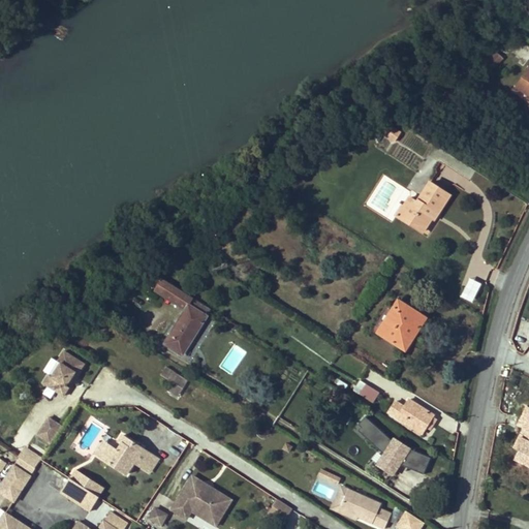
[(494,68),(503,59),(497,53),(488,62),(494,68)]
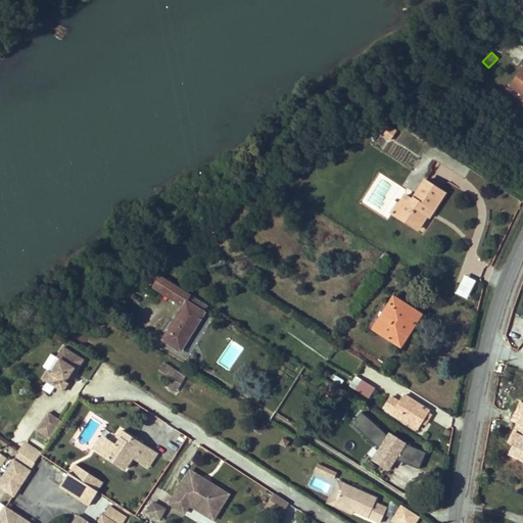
[(522,93),(522,67),(521,67),(510,85),(522,93)]
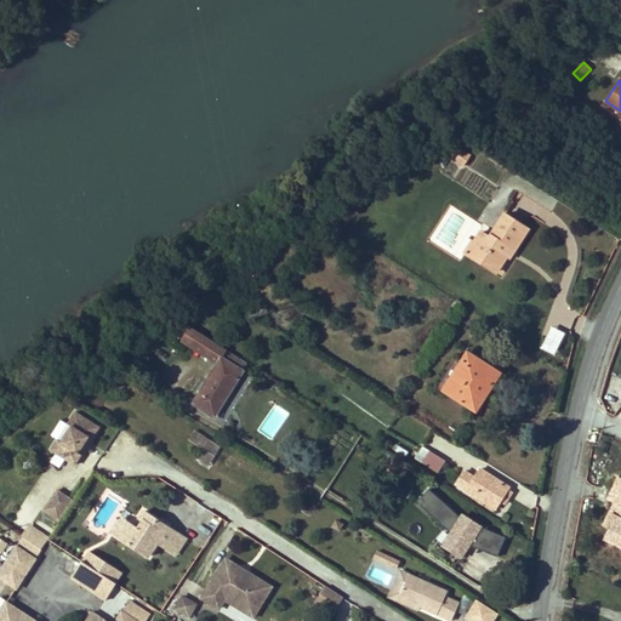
[(469,155),(457,147),(450,158),(457,163),(461,157),(467,160),(469,155)]
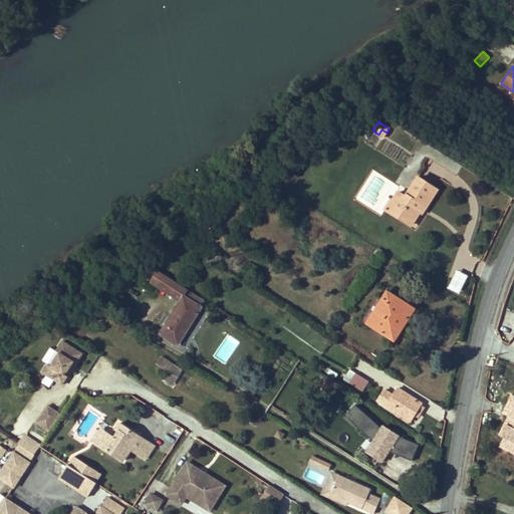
[(417,209),(420,204),(425,207),(437,189),(419,177),(406,197),(399,192),(394,200),(392,199),(384,209),(402,220),(402,219),(411,225),(420,211),(417,209)]
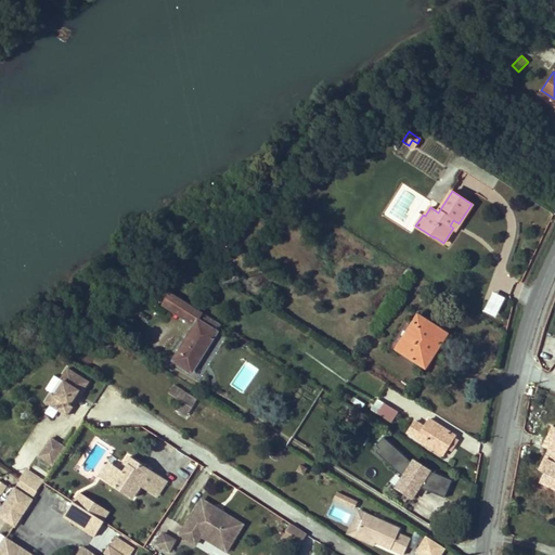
[(455,230),(459,223),(453,220),(450,226),(453,228),(455,230)]
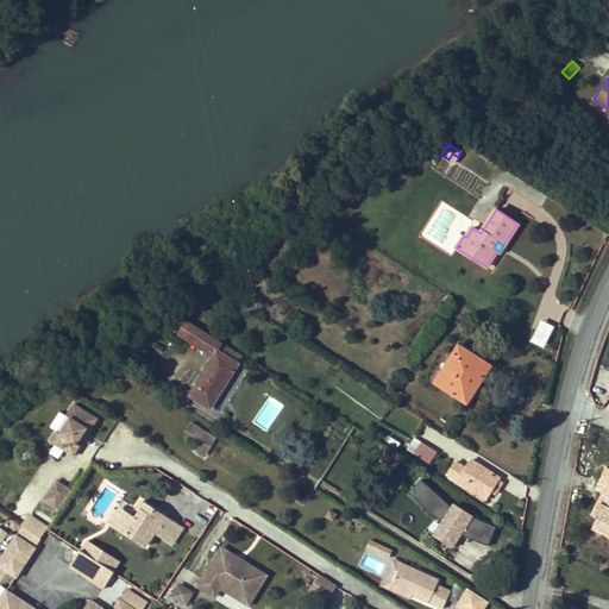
[(180,332),(187,320),(183,318),(176,330),(180,332)]
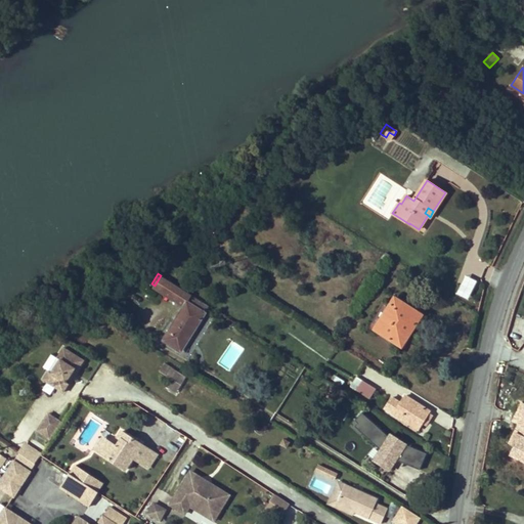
[(164,294),(171,282),(161,275),(155,286),(154,288),(164,294)]
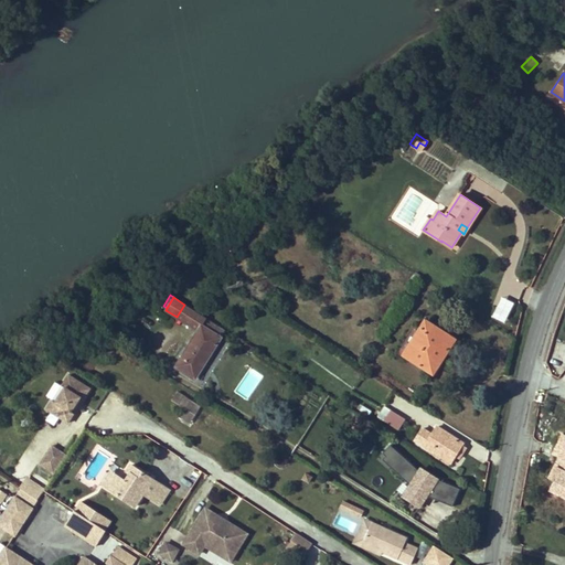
[(492,318),(504,323),(514,302),(501,297),(492,318)]
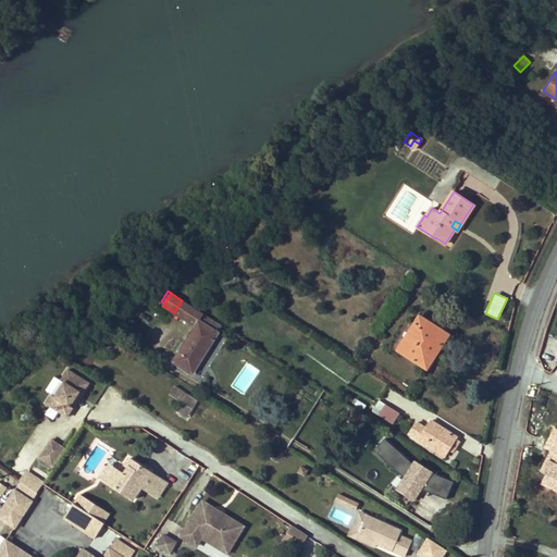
[(196,326),(203,313),(182,300),(174,312),(196,326)]
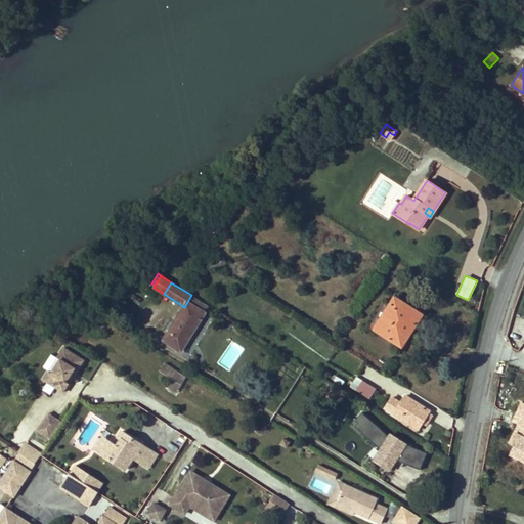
[(180,351),(194,329),(195,330),(206,313),(205,312),(209,306),(199,299),(191,295),(184,307),(163,340),(180,351)]
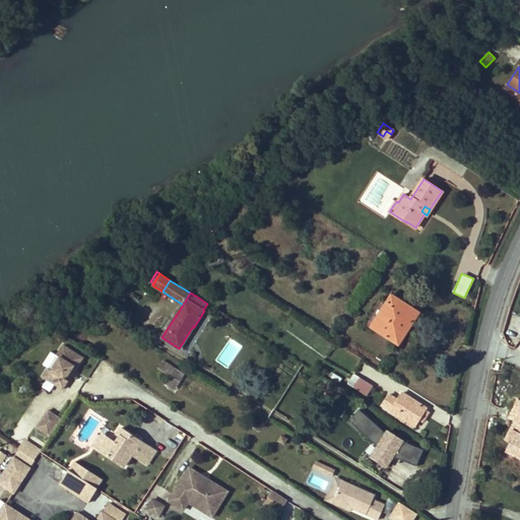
[(406,331),(418,313),(392,296),(387,304),(372,326),(397,342),(404,330),(406,331)]
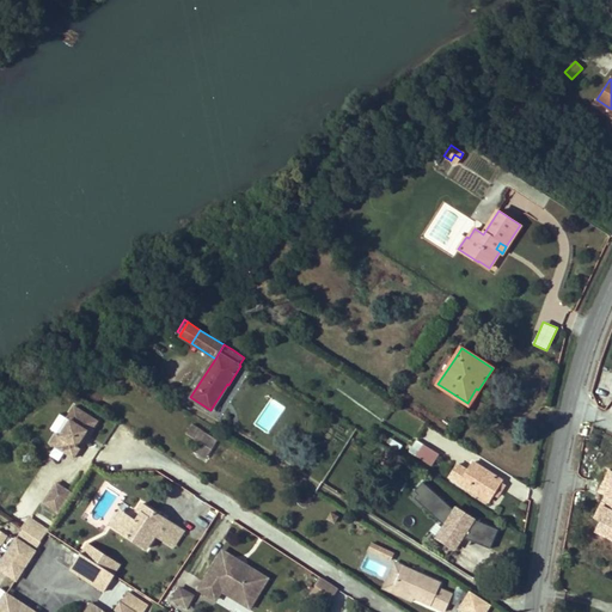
[(438,384),(456,357),(448,353),(430,380),(438,384)]
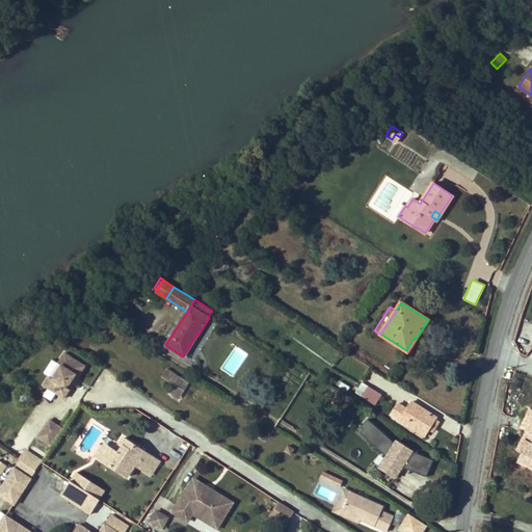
[(407,351),(416,339),(414,338),(406,350),(407,351)]
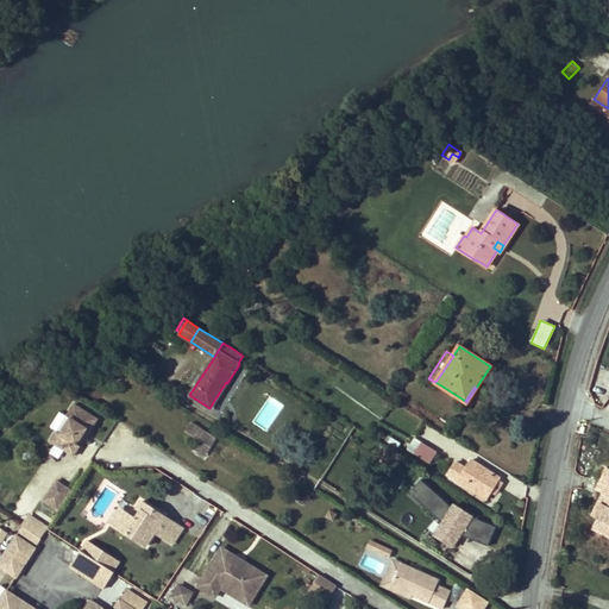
[(76,444),(87,428),(90,431),(98,419),(75,403),(67,415),(70,418),(60,433),(57,431),(50,441),(74,456),(80,446),(76,444)]
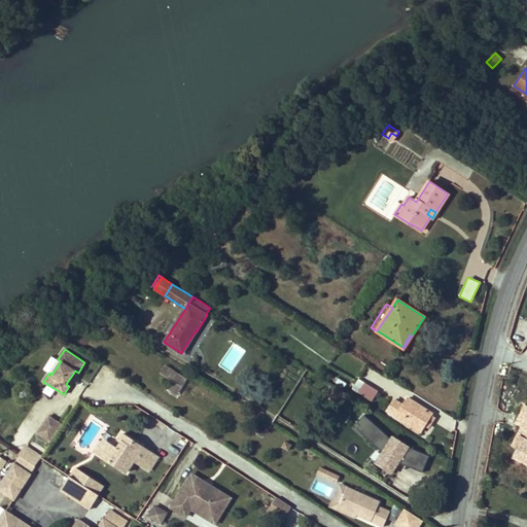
[(170,379),(175,372),(166,364),(161,373),(170,379)]
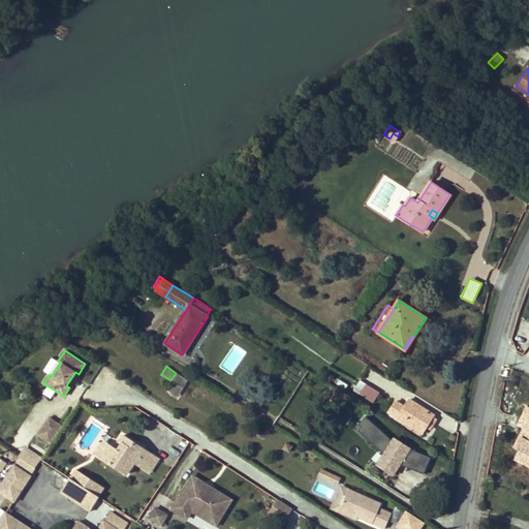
[(178,397),(188,380),(176,373),(170,380),(173,381),(167,390),(178,397)]
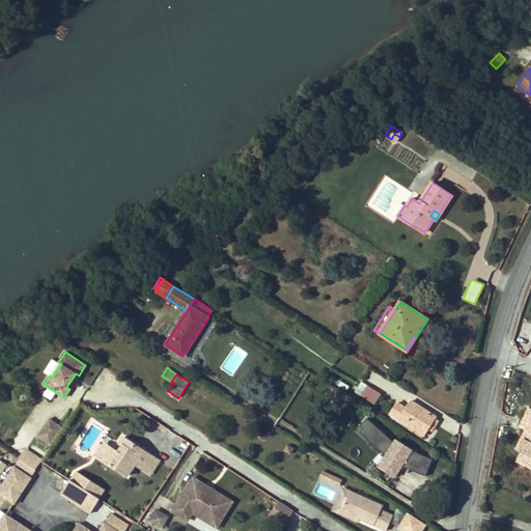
[(361,395),(367,385),(362,382),(355,392),(361,395)]
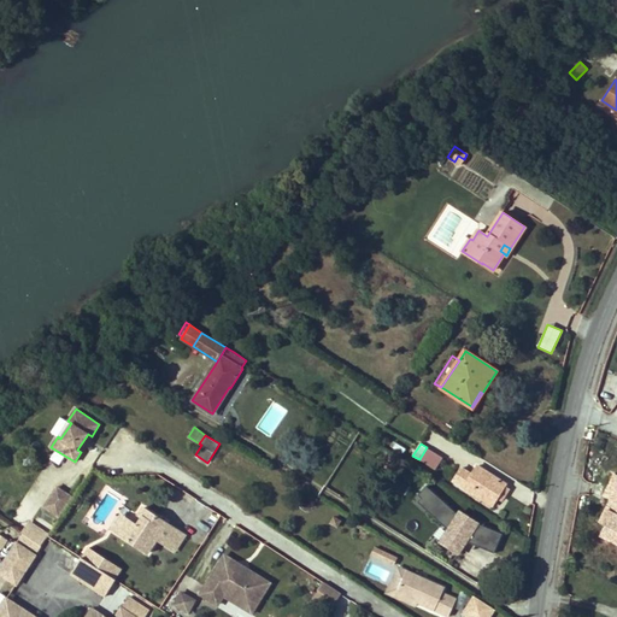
[(444,458),(427,447),(419,459),(435,470),(444,458)]
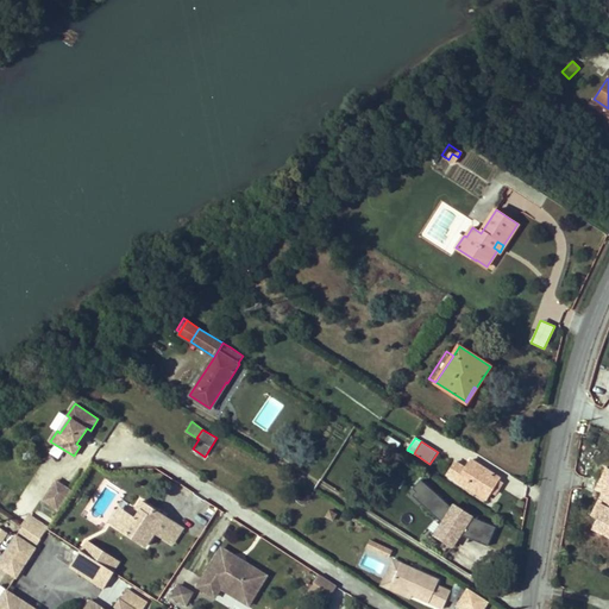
[(394,469),(402,456),(389,449),(381,460),(394,469)]
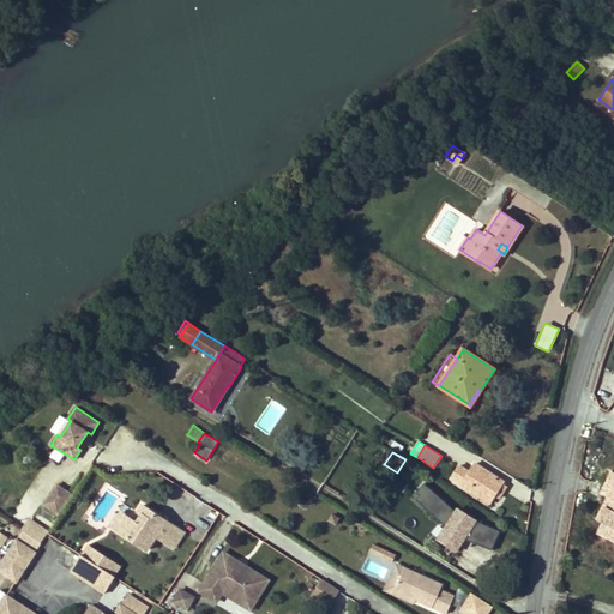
[(504,482),(475,463),(469,471),(459,465),(451,479),(470,491),(471,488),(492,501),(495,495),(503,485),(504,482)]
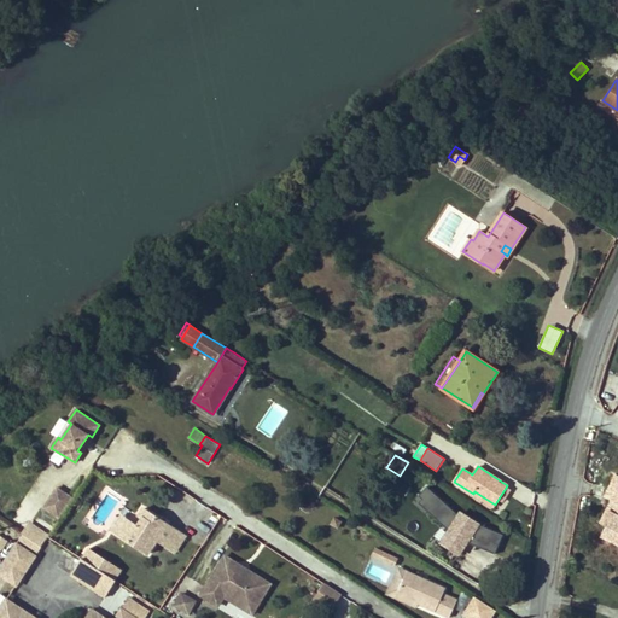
[(59,518),(73,497),(57,488),(44,508),(59,518)]
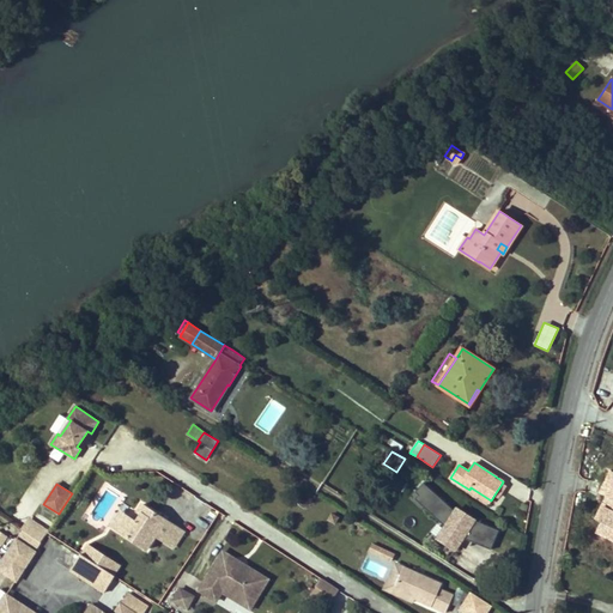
[(455,553),(477,520),(419,484),(408,499),(445,522),(435,540),(455,553)]
